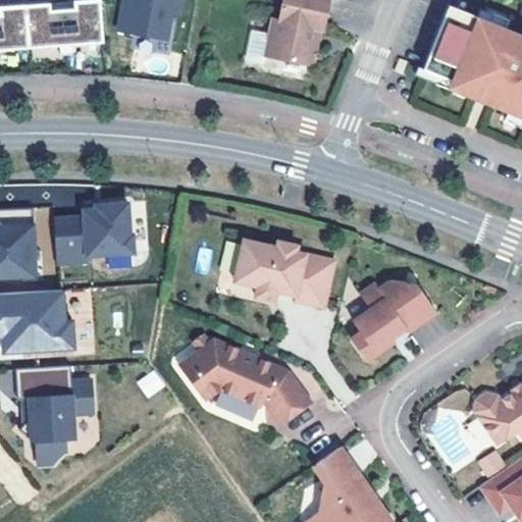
[(104,42),(101,0),(80,0),(42,3),(9,5),(0,5),(0,49),(60,45),(61,54),(73,53),(72,44),(104,42)]
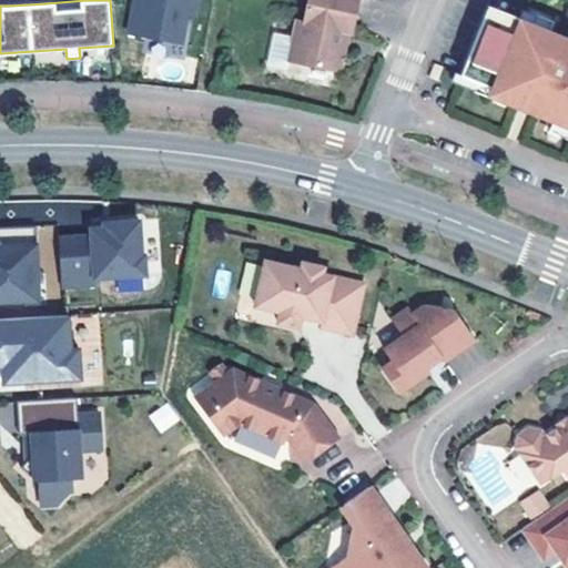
[(133,0),(128,33),(182,43),(188,14),(194,16),(196,0),(133,0)]
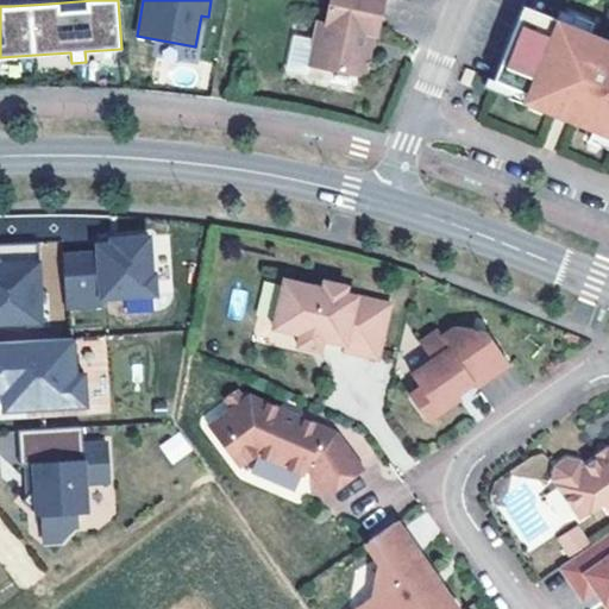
[(377,33),(384,0),(328,0),(325,22),(318,20),(314,39),(294,35),(286,69),(306,73),(308,64),(357,75),(365,70),(369,52),(365,48),(368,32),(372,32),(377,33)]
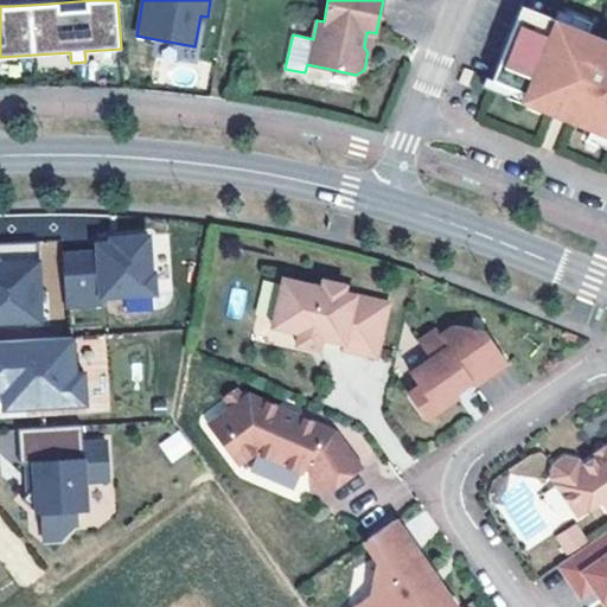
[(555,18),(522,5),(492,78),(525,91),(555,104),(572,110),(568,120),(586,127),(606,135),(606,38),(587,31),(555,18)]
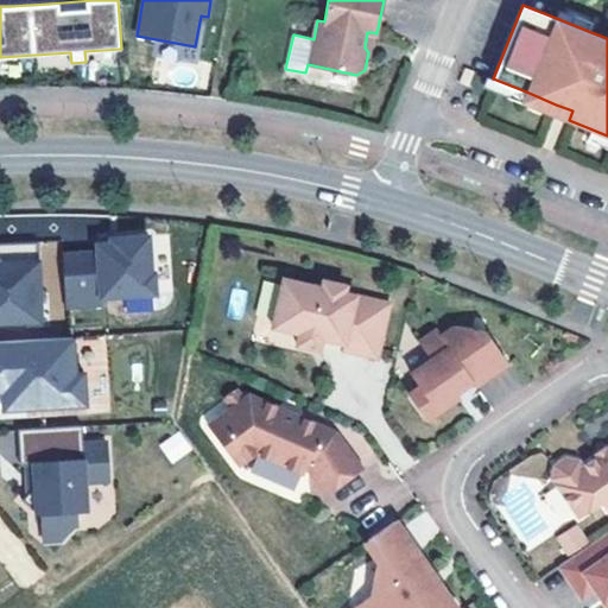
[(591,21),(559,8),(556,18),(588,31),(591,21)]
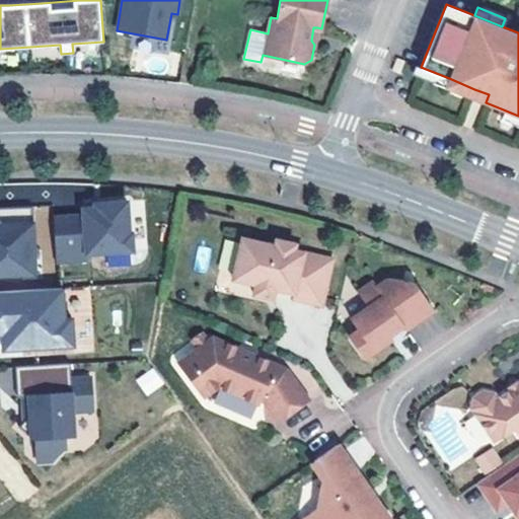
[(421,67),(416,65),(413,73),(445,86),(449,78),(421,67)]
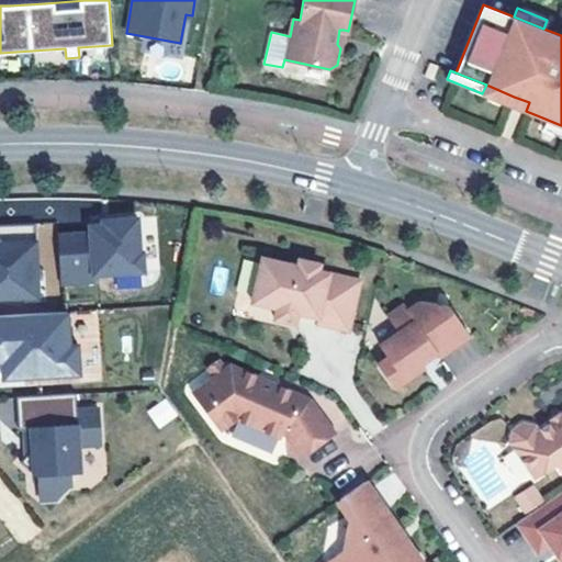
[(529,102),(514,97),(510,104),(526,111),(529,102)]
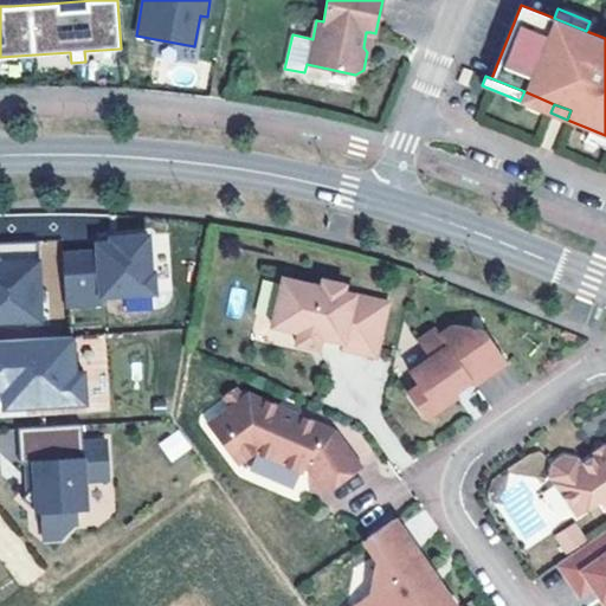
[(605,135),(585,127),(581,136),(605,146),(605,135)]
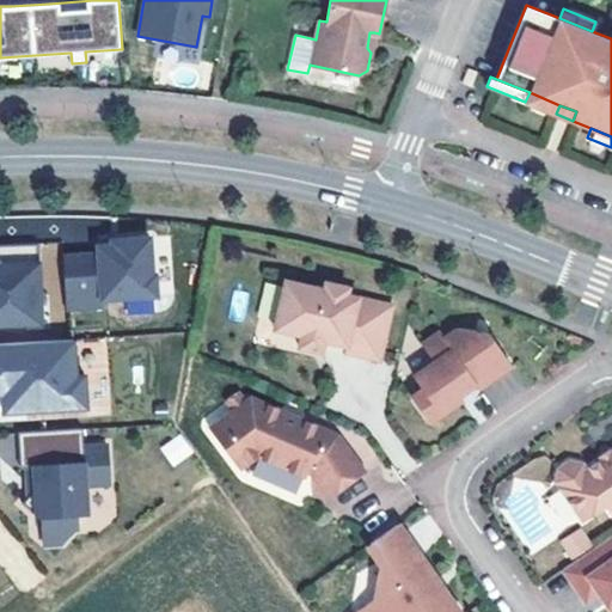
[(96,234),(96,244),(110,243),(109,239),(109,234),(96,234)]
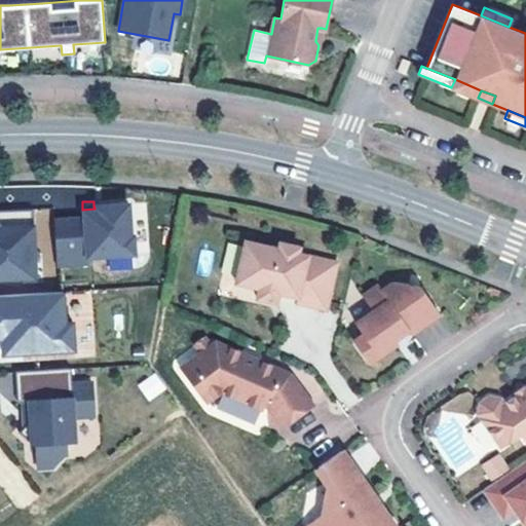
[(52,218),(55,265),(87,263),(87,256),(107,255),(107,252),(130,250),(127,203),(94,205),(95,209),(82,210),(83,217),(52,218)]
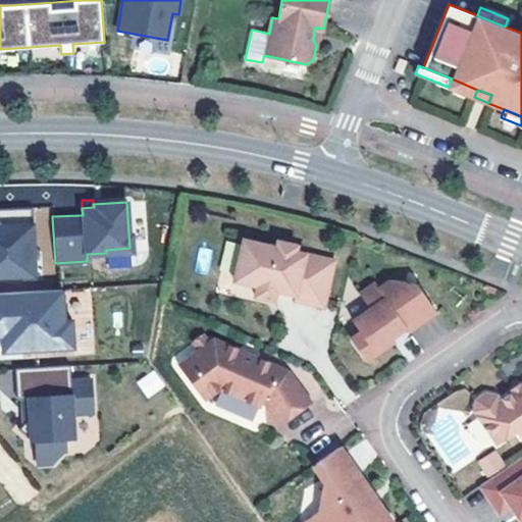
[(106,250),(106,253),(133,252),(129,202),(126,202),(129,248),(106,250)]
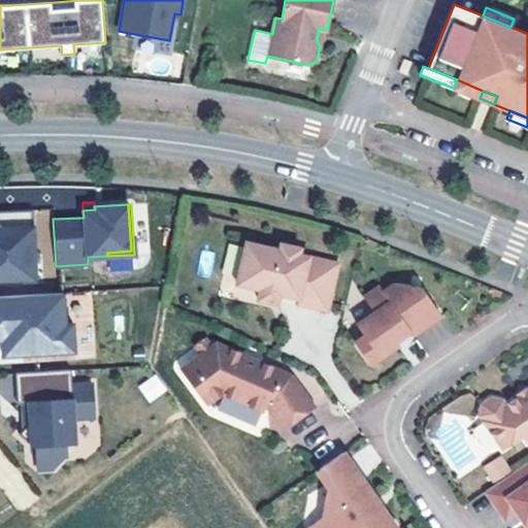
[(32,209),(24,210),(25,226),(30,226),(31,255),(26,255),(27,278),(34,278),(32,209)]
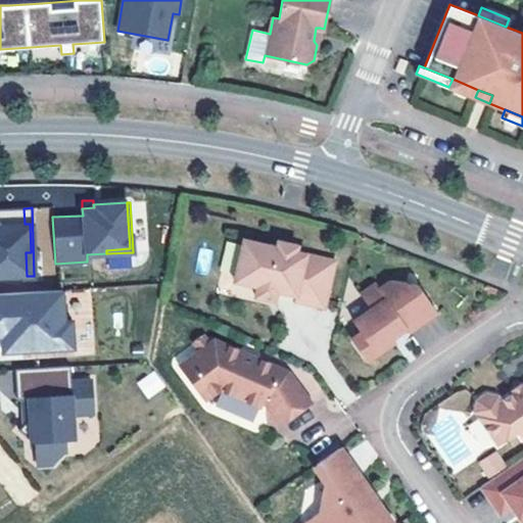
[(0,277),(27,276),(26,252),(31,252),(30,224),(25,224),(24,208),(0,208),(0,277)]
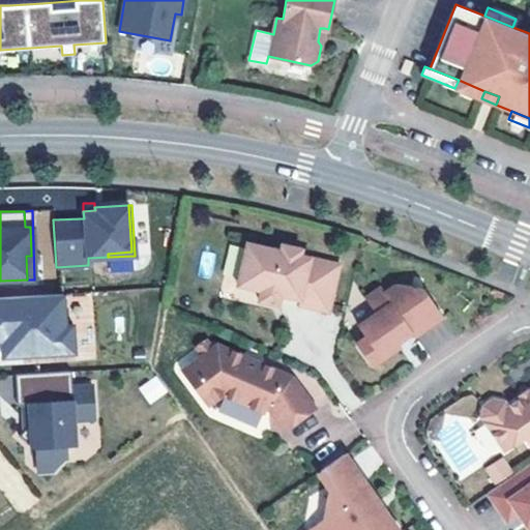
[(330,312),(342,264),(302,255),(304,249),(284,244),(283,251),(249,242),(239,285),(263,290),(261,300),(281,304),(283,295),(301,299),(300,304),(330,312)]
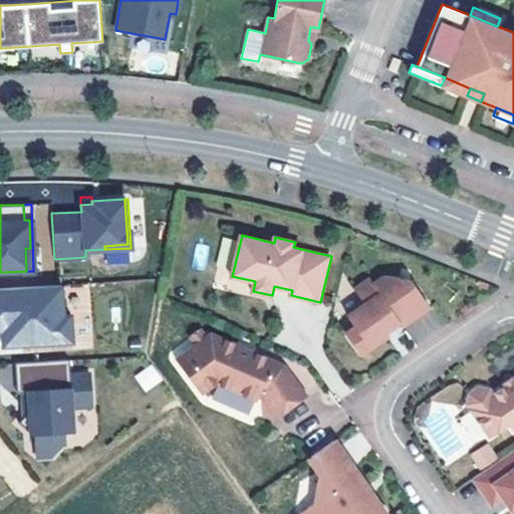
[(353,325),(344,332),(359,354),(387,335),(384,331),(398,321),(401,325),(429,306),(410,279),(383,274),(372,282),(368,277),(353,288),(363,303),(346,315),(353,325)]
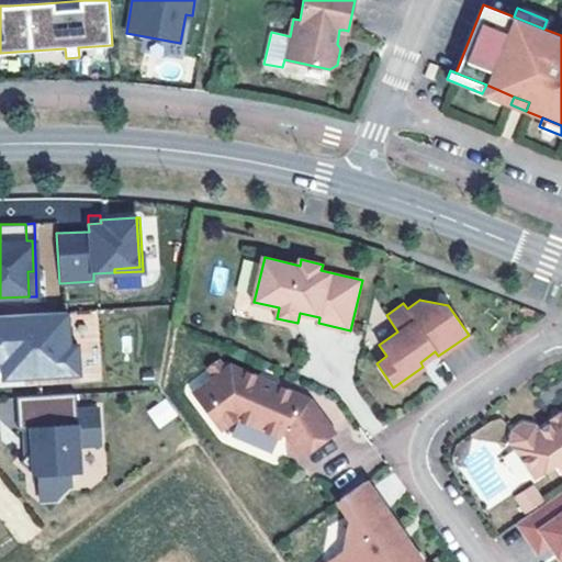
[(66,311),(0,314),(0,350),(1,361),(2,379),(78,373),(77,343),(68,344),(66,311)]
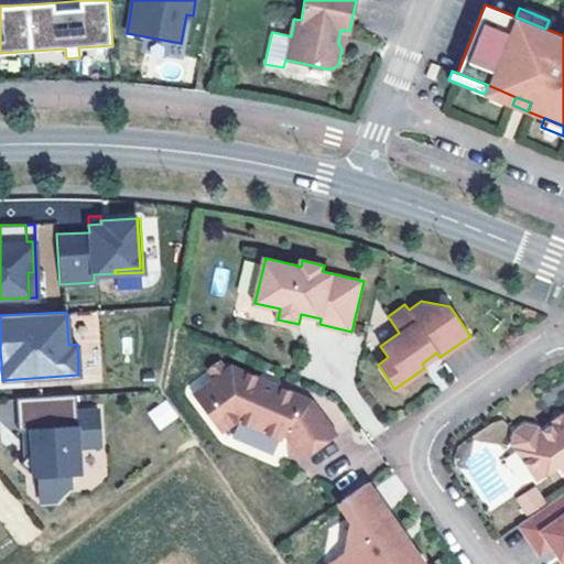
[(217,377),(203,387),(229,425),(239,419),(243,420),(246,414),(263,422),(261,427),(284,437),(286,432),(304,457),(337,434),(314,400),(280,386),(279,390),(261,382),(262,378),(234,365),(228,369),(223,360),(212,368),(217,377)]
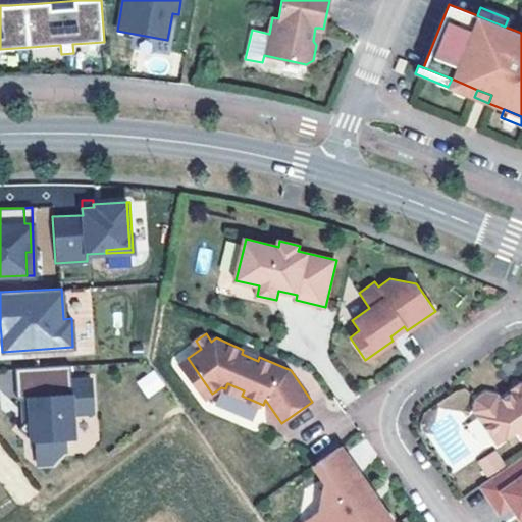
[(259,357),(243,350),(242,354),(258,361),(259,357)]
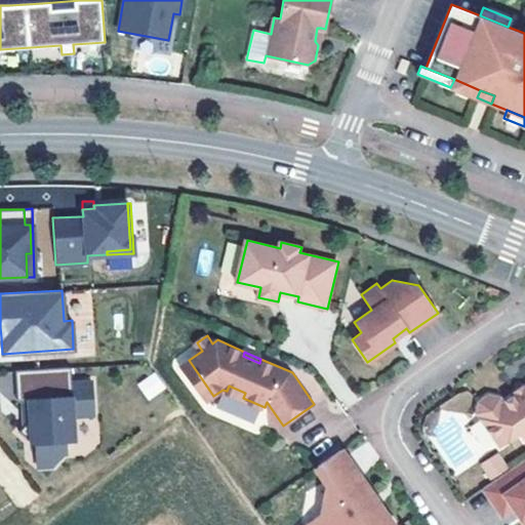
[(189,360),(182,365),(206,401),(213,396),(189,360)]
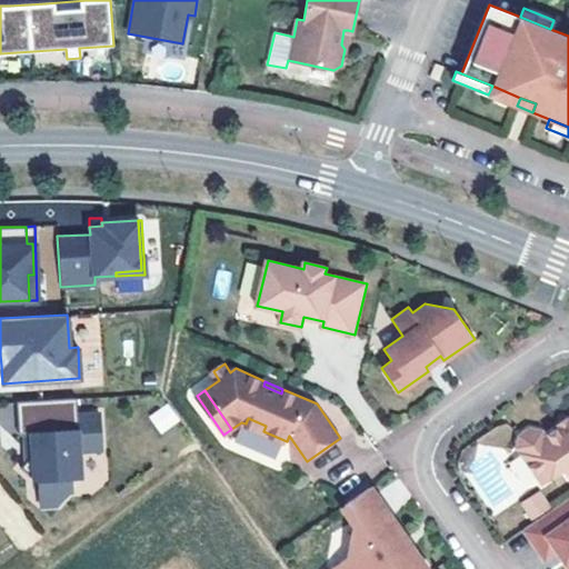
[(76,397),(16,401),(18,435),(30,435),(31,455),(19,468),(33,480),(38,480),(39,493),(42,493),(56,505),(68,491),(71,491),(69,478),(80,477),(79,451),(100,449),(98,412),(77,415),(76,397)]
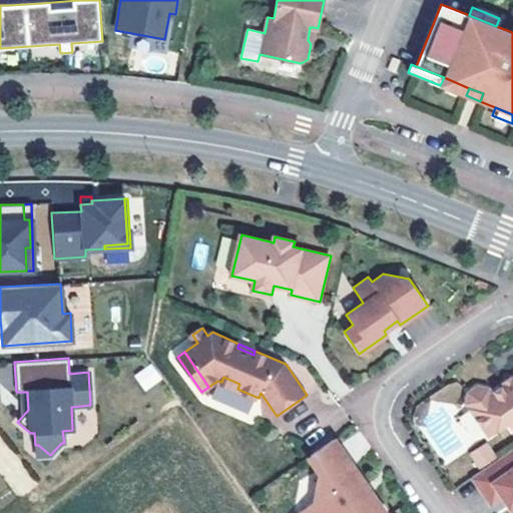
[(135,375),(144,389),(159,378),(149,365),(135,375)]
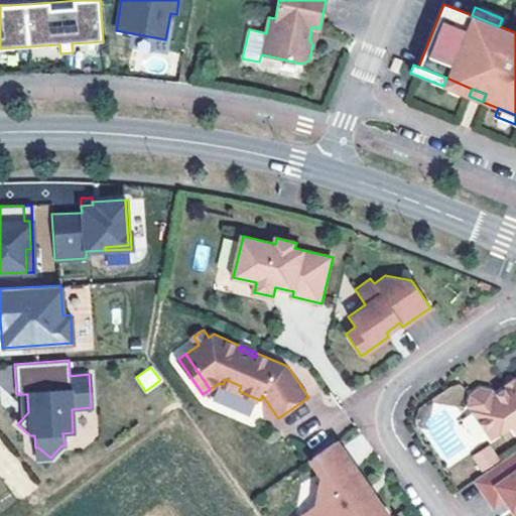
[(515,379),(492,396),(489,391),(478,389),(469,395),(467,405),(489,437),(509,424),(515,432),(515,431),(515,379)]
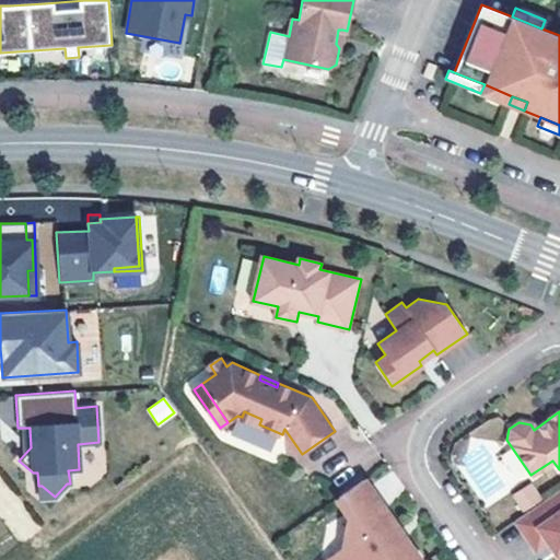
[(363,478),(337,496),(347,511),(340,547),(323,559),(420,559),(407,539),(401,543),(394,529),(398,527),(363,478)]
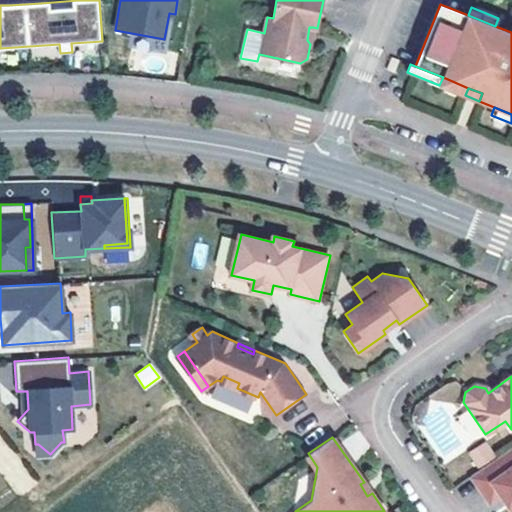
[(38,444),(35,444),(36,455),(50,454),(38,444)]
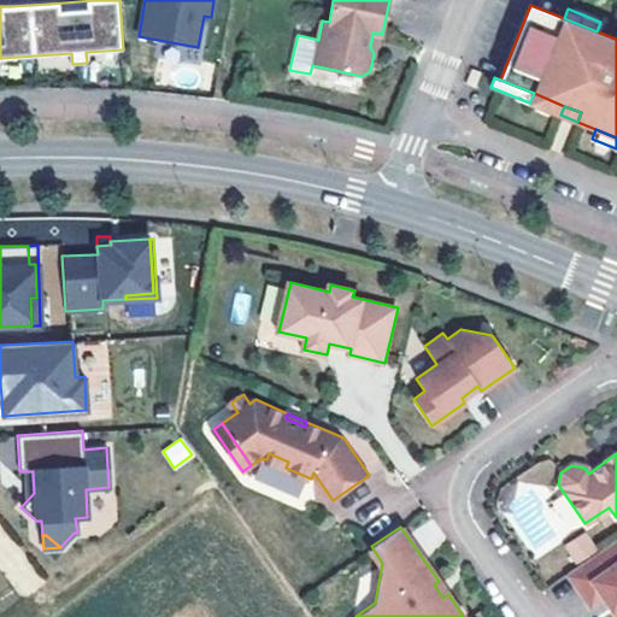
[(585,536),(568,548),(577,563),(595,551),(585,536)]
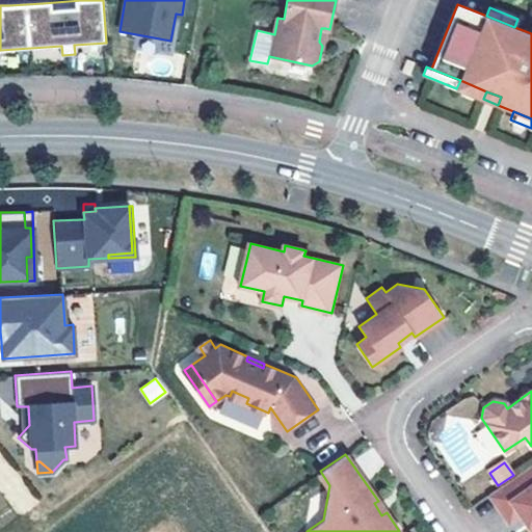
[(531,531),(531,467),(530,464),(487,494),(507,523),(520,515),(530,531),(531,531)]
